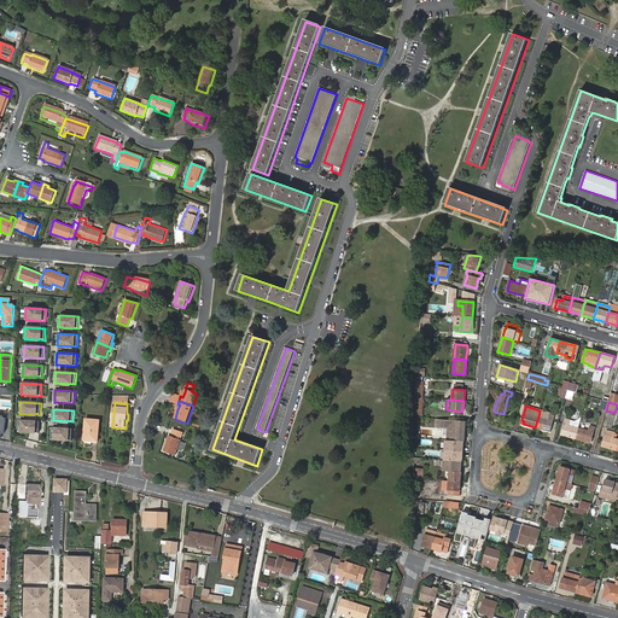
[(87,414),(85,435),(99,436),(100,414),(87,414)]
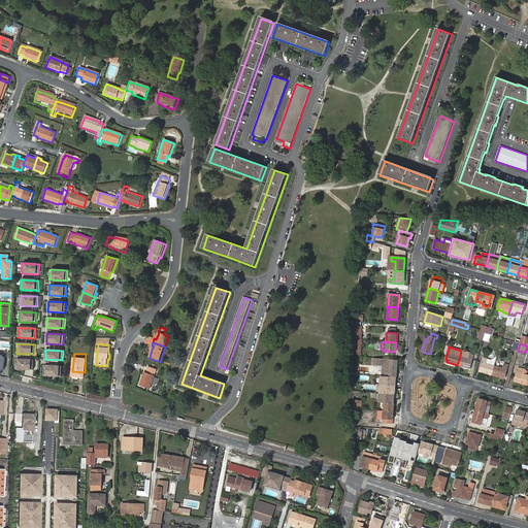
[(460,356),(457,365),(467,368),(470,368),(470,366),(473,356),(469,354),(468,359),(460,356)]
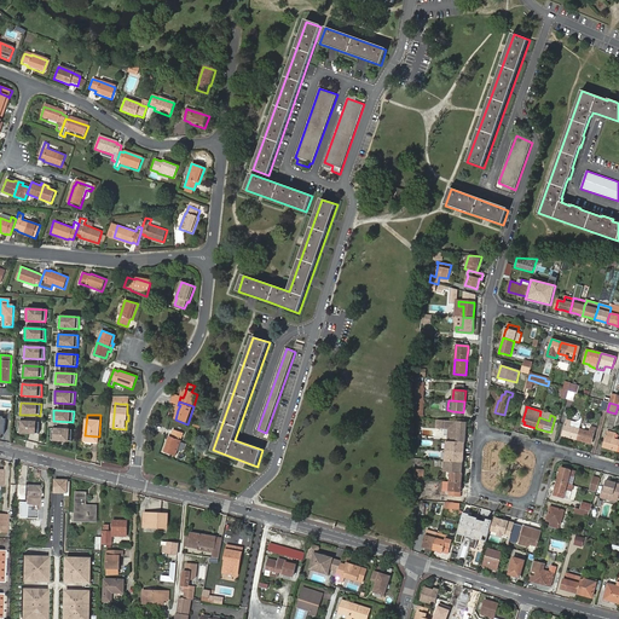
[(464,443),(467,422),(438,420),(438,427),(450,428),(449,441),(450,441),(461,441),(464,443)]
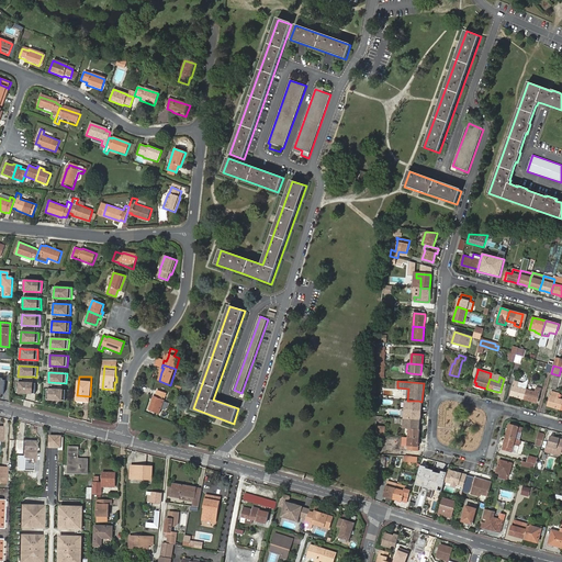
[(513,396),(524,400),(526,390),(521,389),(523,383),(515,381),(512,392),(510,395),(513,396)]
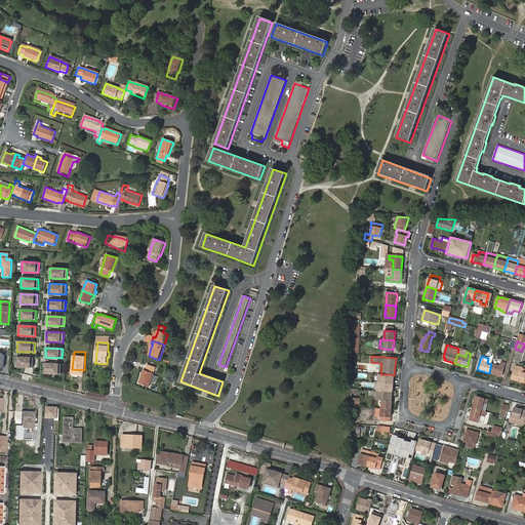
[(33,368),(34,358),(31,358),(19,358),(16,357),(15,367),(27,368),(33,368)]
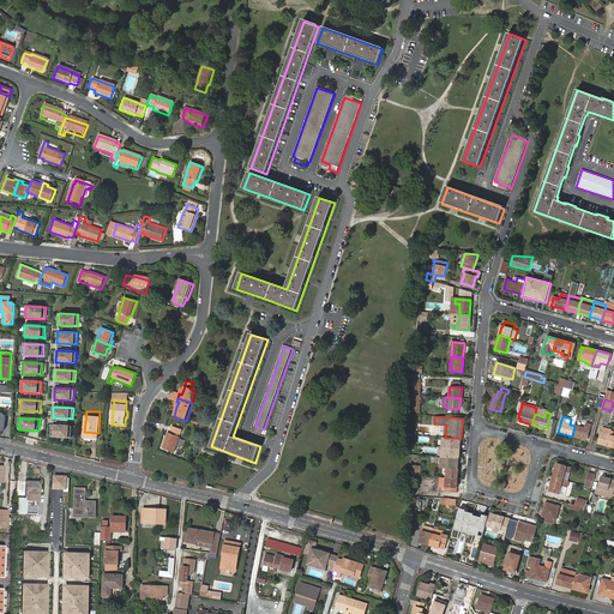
[(575,426),(572,437),(584,439),(587,440),(588,437),(591,425),(587,423),(584,428),(575,426)]
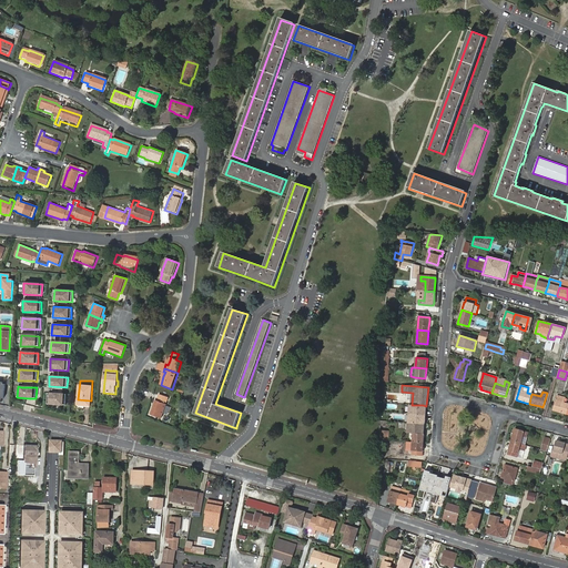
[(67,405),(67,394),(48,393),(48,404),(67,405)]
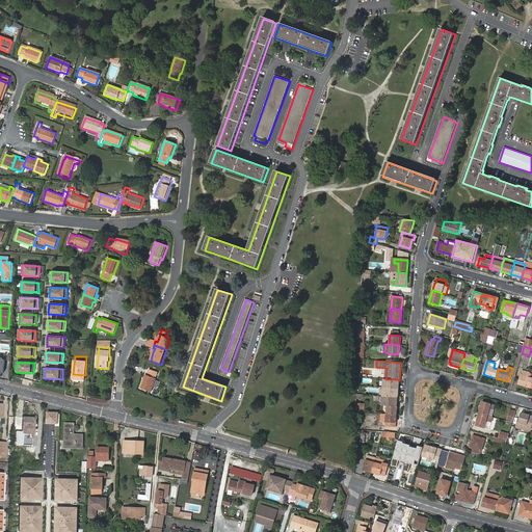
[(145,376),(141,389),(152,393),(157,379),(156,379),(158,373),(150,370),(148,376),(145,376)]
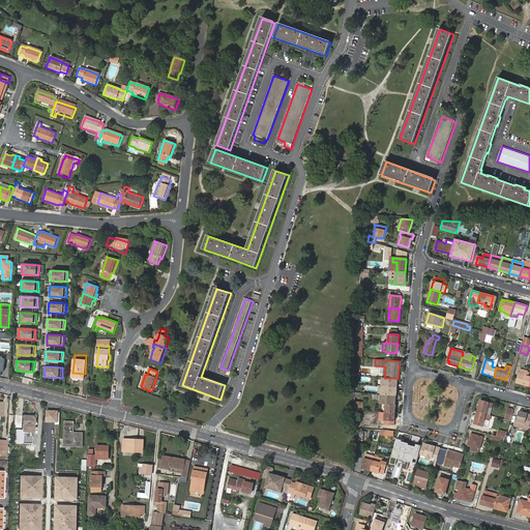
[(517,383),(529,386),(529,381),(529,377),(528,377),(526,376),(524,376),(525,374),(523,374),(524,371),(520,370),(517,383)]
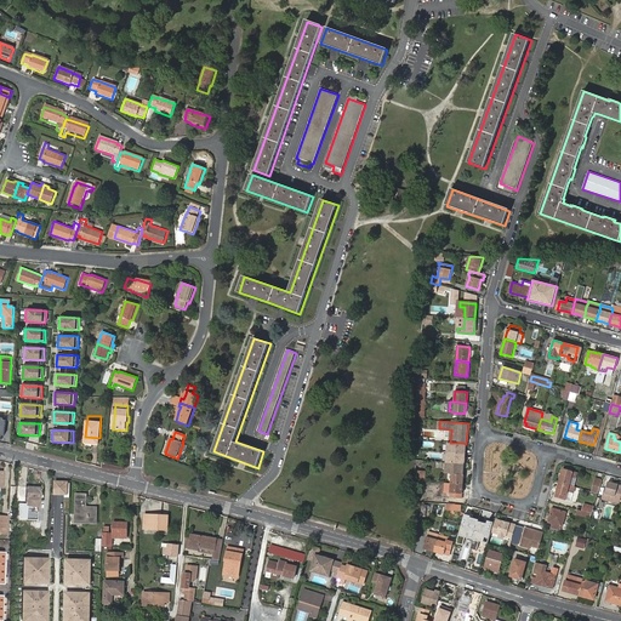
[(451,443),(448,443),(448,453),(446,462),(465,463),(466,454),(466,444),(462,443),(451,443)]
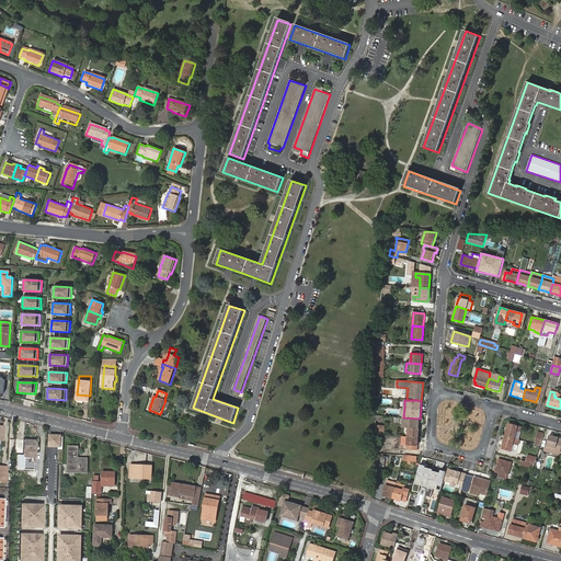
[(507,430),(505,436),(514,438),(516,431),(521,431),(522,427),(517,426),(511,424),(508,424),(507,430)]
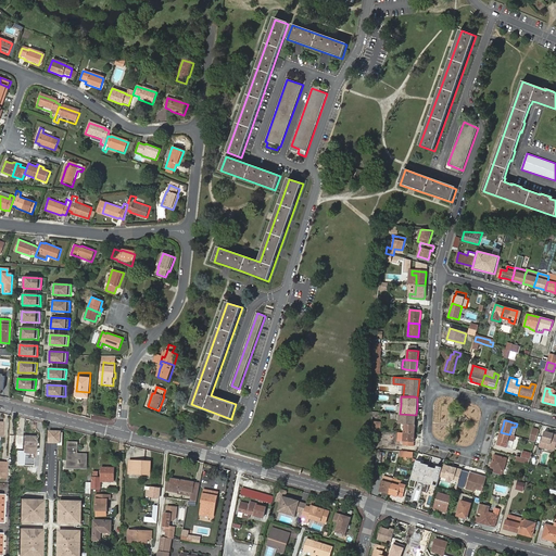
[(405,425),(404,433),(415,433),(415,425),(405,425)]
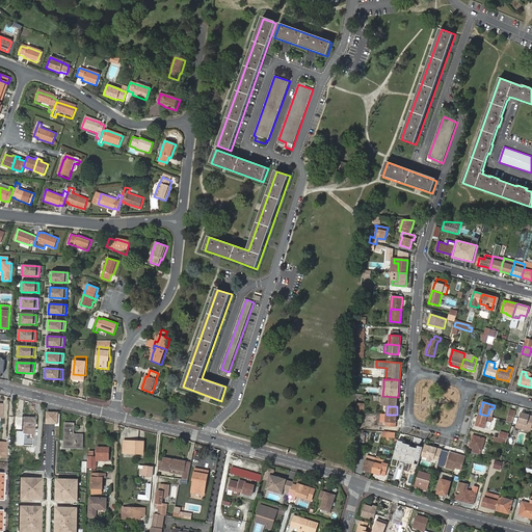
[(510,409),(507,422),(512,423),(515,411),(510,409)]
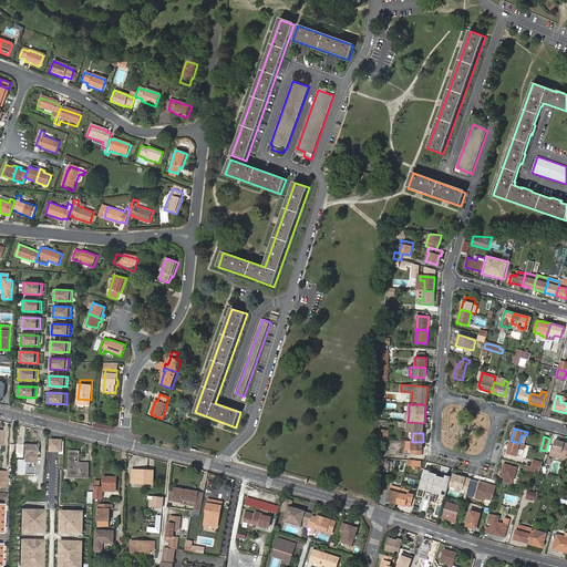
[(55,439),(50,439),(50,452),(55,452),(63,452),(63,440),(55,439)]
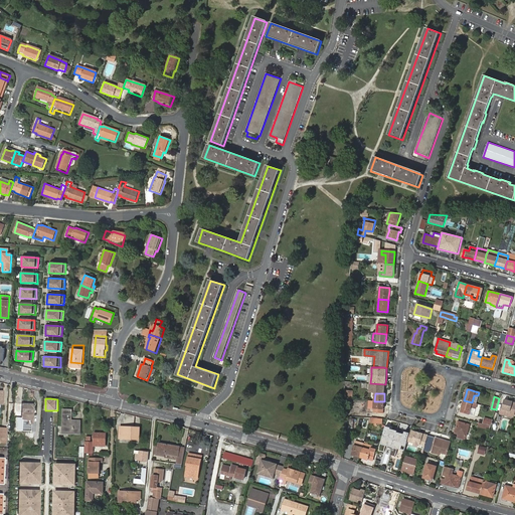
[(514,402),(513,402),(504,399),(502,408),(510,410),(509,415),(514,416),(514,415),(514,411),(514,402)]
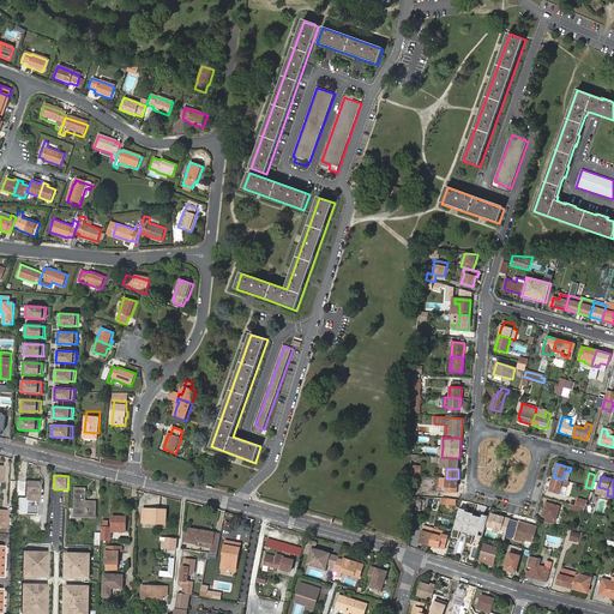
[(563,480),(553,477),(551,487),(549,491),(559,494),(560,489),(561,486),(567,487),(569,482),(567,481),(566,481),(563,480)]
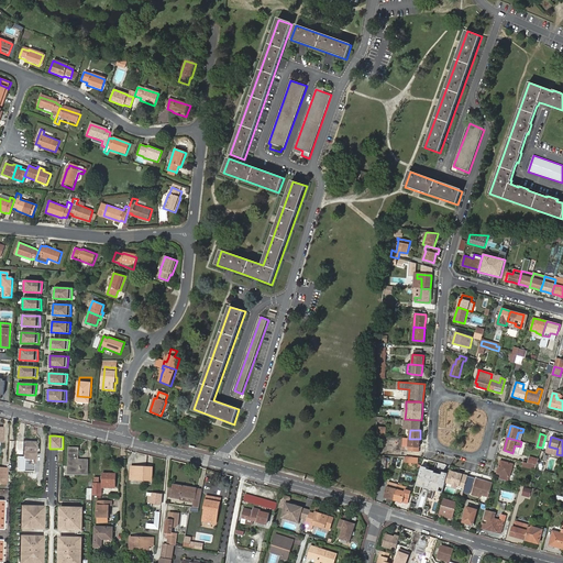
[(420,439),(409,439),(409,448),(408,451),(419,452),(419,448),(420,439)]
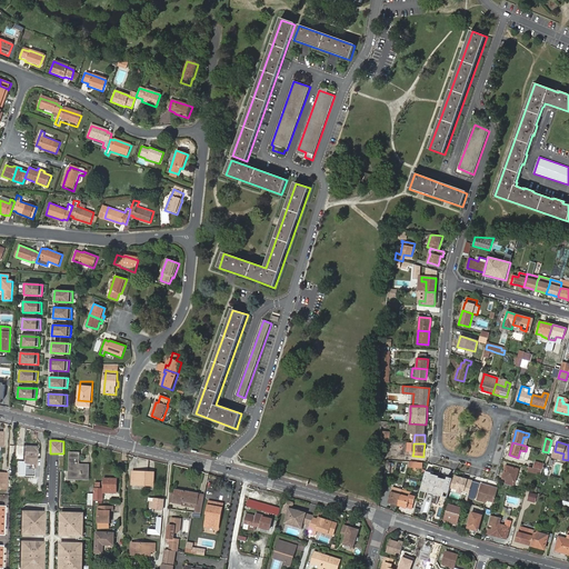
[(38,447),(17,446),(16,461),(17,462),(17,469),(19,470),(19,468),(25,468),(25,462),(32,462),(32,465),(36,465),(36,469),(38,469),(38,447)]
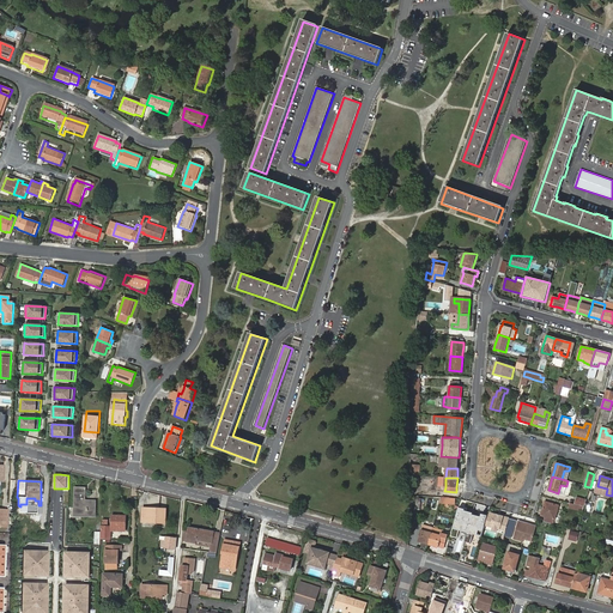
[(76,489),(74,509),(79,509),(78,517),(96,517),(96,502),(89,502),(89,504),(85,504),(85,502),(86,489),(76,489)]
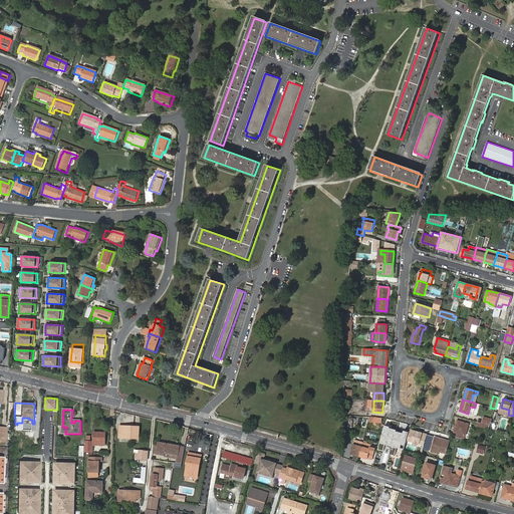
[(457,438),(464,440),(465,436),(469,424),(457,421),(455,431),(454,433),(459,434),(457,438)]
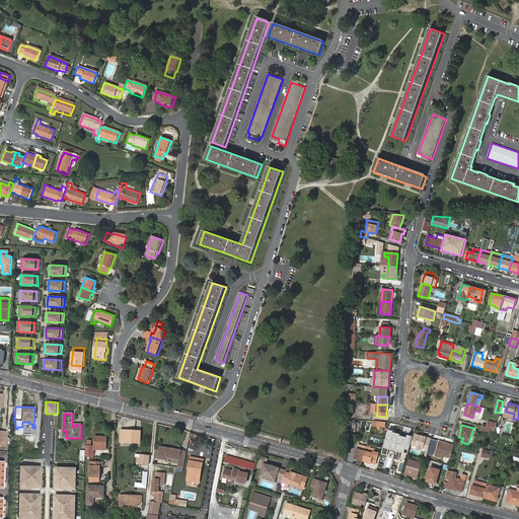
[(121,430),(121,442),(140,442),(141,431),(121,430)]
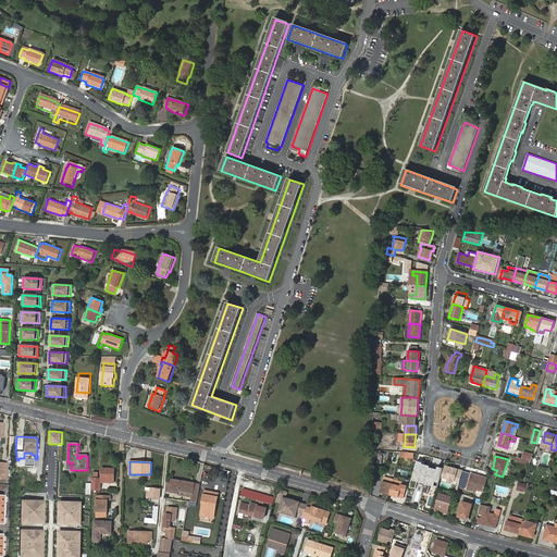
[(422,462),(417,461),(409,487),(415,489),(417,482),(424,484),(430,468),(430,466),(422,463),(422,462)]
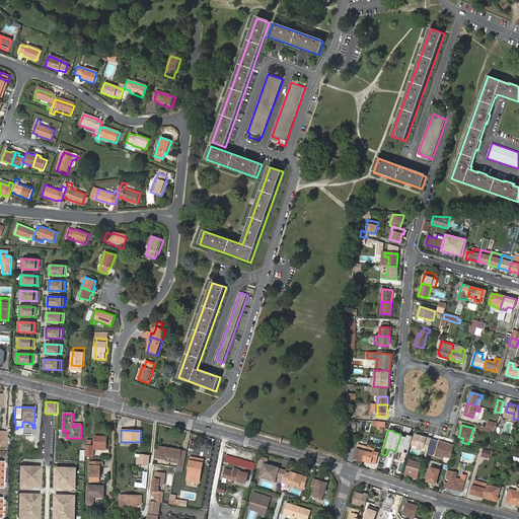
[(431,439),(414,434),(411,445),(418,447),(421,447),(429,449),(431,439)]
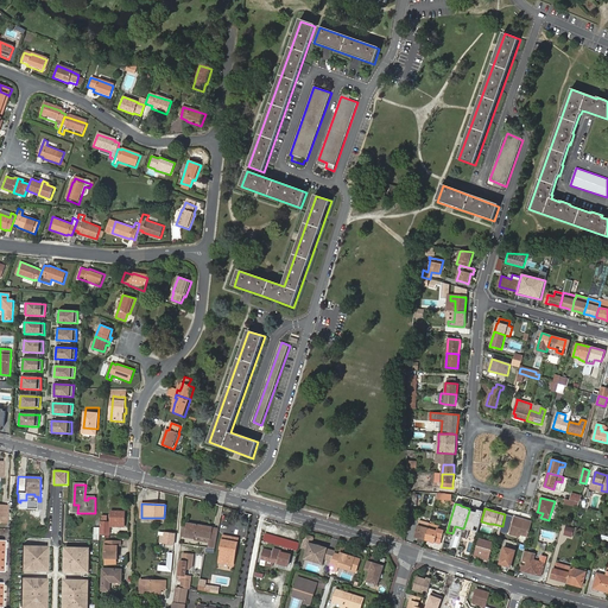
[(477,513),(469,511),(463,529),(461,537),(467,538),(469,530),(477,532),(481,521),(483,512),(477,510),(477,513)]
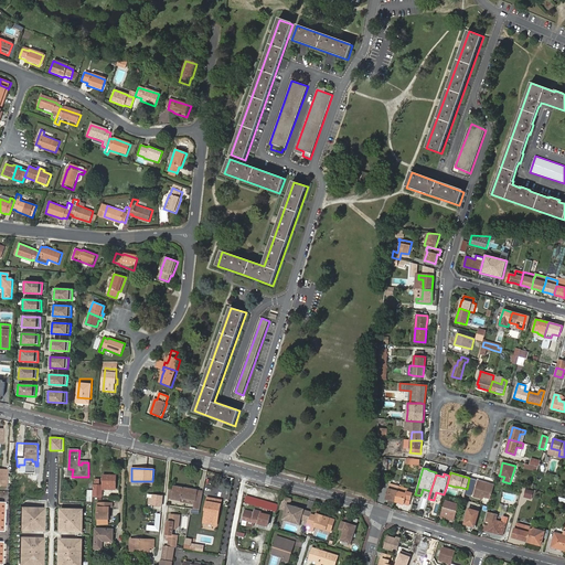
[(94,483),(94,497),(98,497),(102,497),(103,490),(116,490),(116,476),(104,476),(104,483),(99,482),(99,479),(95,479),(95,482),(94,483)]
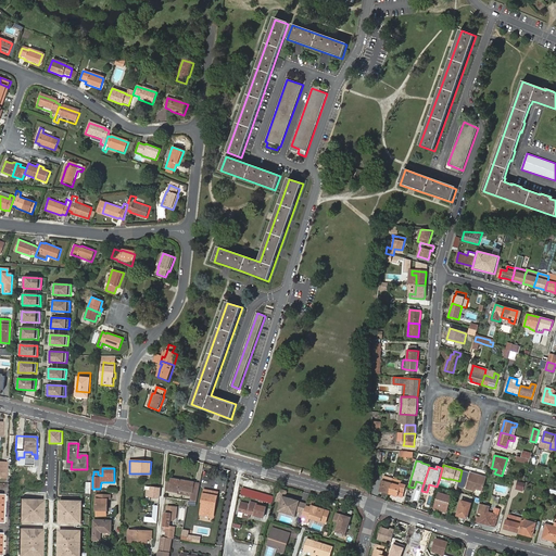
[(468,472),(462,470),(459,481),(457,485),(464,488),(468,472)]
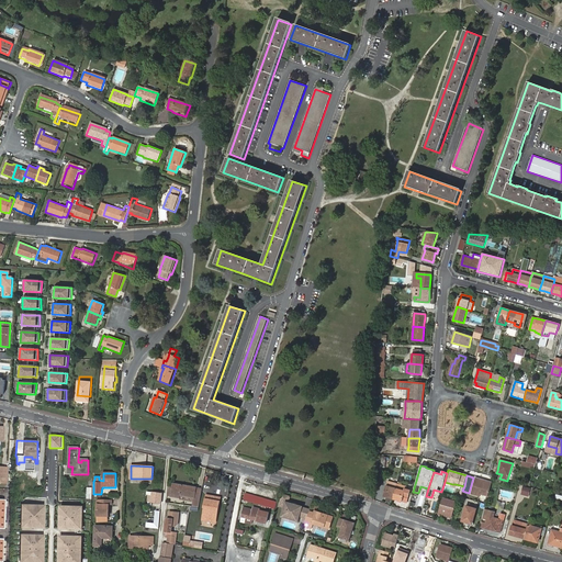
[(489,496),(492,482),(475,478),(471,493),(481,496),(481,494),(489,496)]
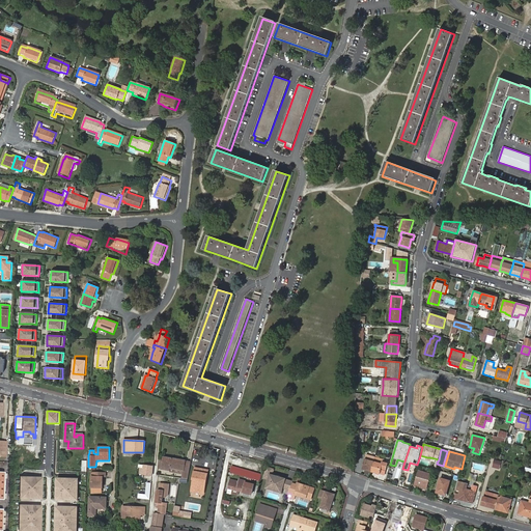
[(170,469),(183,471),(184,471),(186,460),(164,456),(163,463),(160,463),(159,469),(170,470),(170,469)]
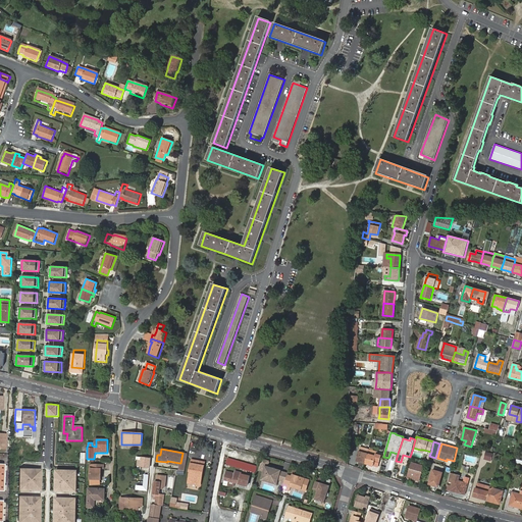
[(356,461),(365,464),(367,454),(359,452),(356,461)]
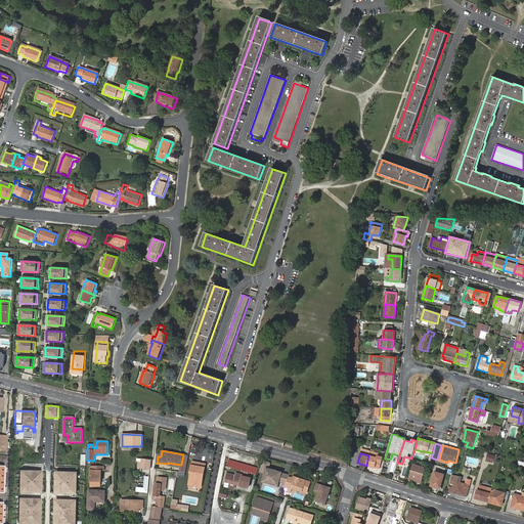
[(487,453),(485,462),(493,463),(495,455),(487,453)]
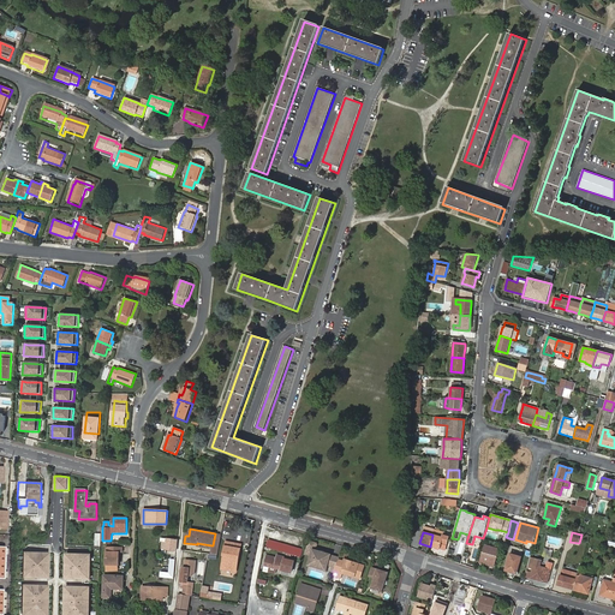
[(433,535),(430,547),(440,549),(445,550),(447,542),(448,537),(443,536),(442,538),(433,535)]
